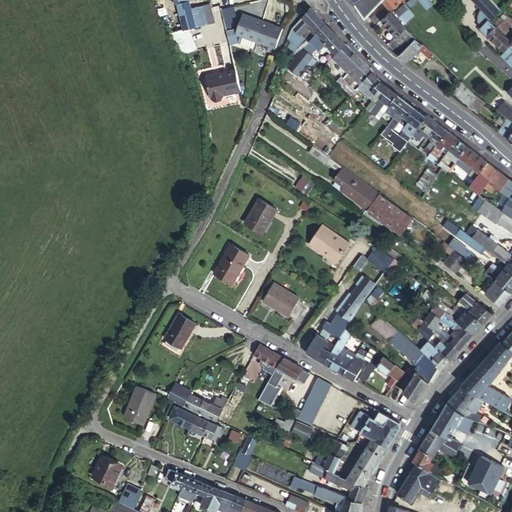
[(350,0),(364,20),(381,4),(383,1),(384,0),(350,0)]
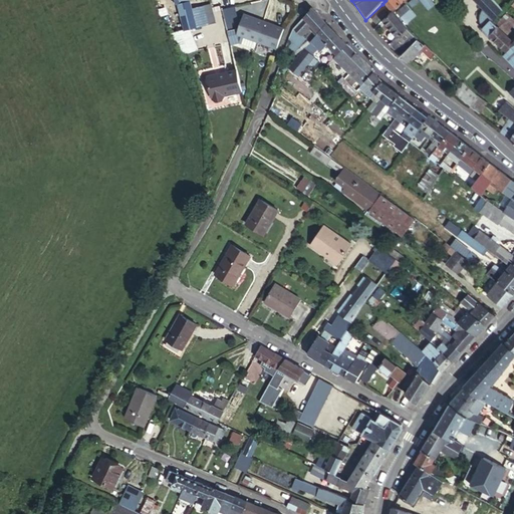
[(404,3),(402,0),(386,0),(382,4),(392,14),(404,3)]
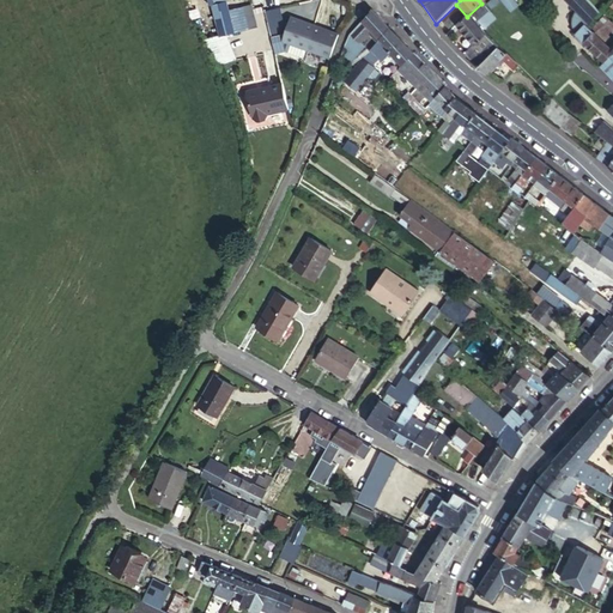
[(508,0),(495,0),(495,1),(503,12),(513,5),(508,0)]
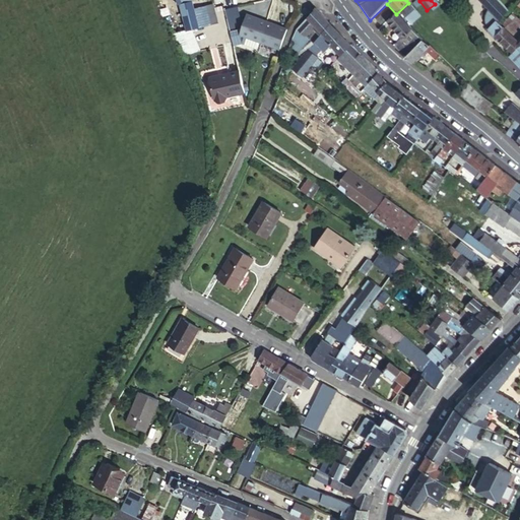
[(497,24),(507,14),(493,0),(492,0),(473,0),(483,10),(484,9),(489,13),(488,14),(485,17),(484,19),(484,21),(484,23),(485,25),(485,27),(486,29),(489,31),(496,23),(497,24)]
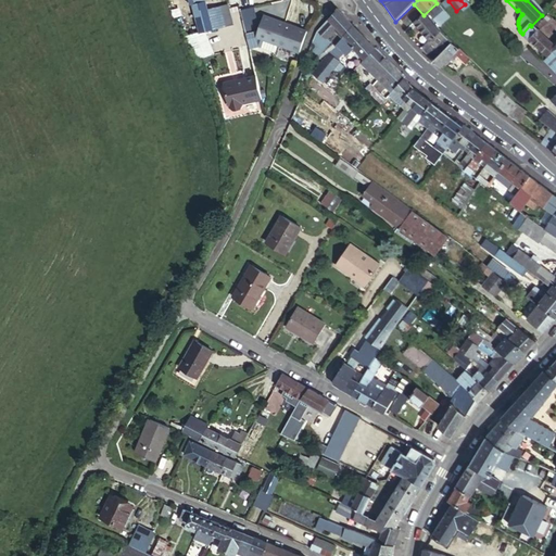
[(193,5),(200,34),(214,32),(214,30),(213,29),(209,12),(209,9),(206,2),(193,5)]
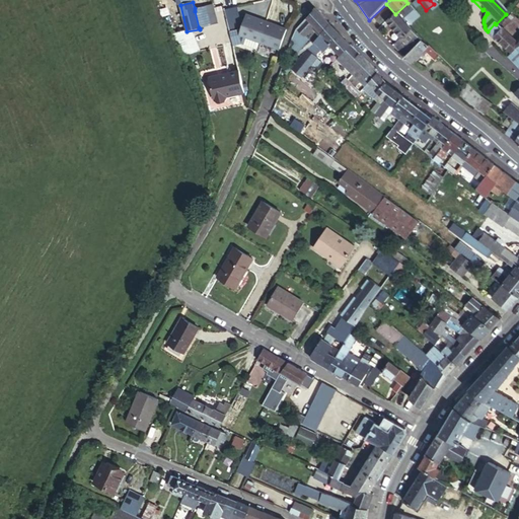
[(417,3),(411,8),(416,13),(421,7),(417,3)]
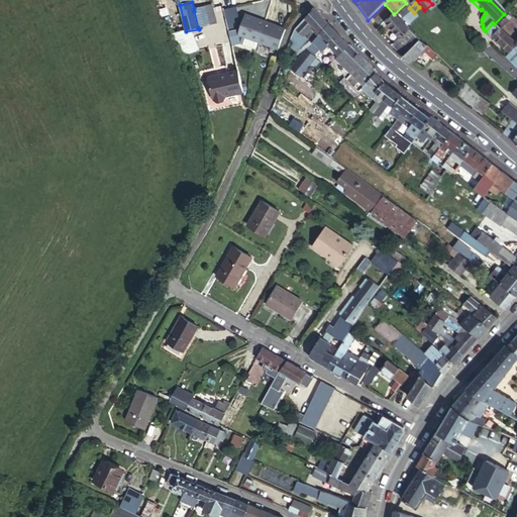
[(198,27),(199,28),(216,23),(212,6),(194,11),(198,27)]
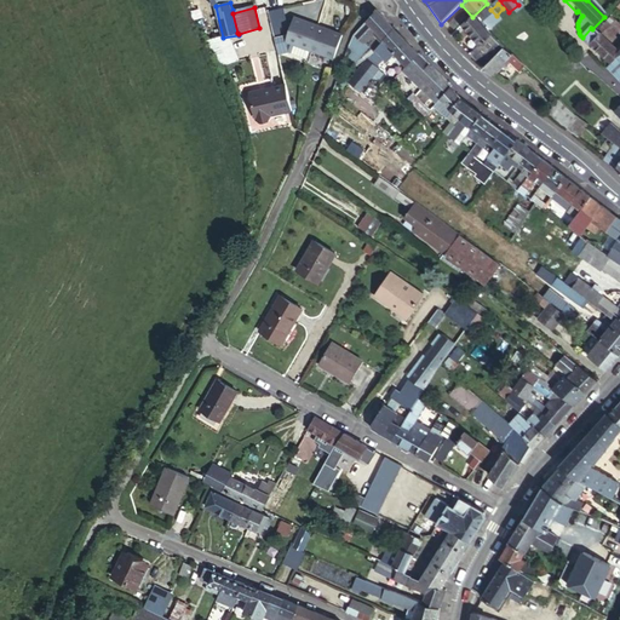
[(397,55),(407,42),(395,30),(378,12),(355,36),(365,45),(373,35),(383,44),(374,52),(377,56),(368,64),(375,69),(383,62),(386,64),(388,64),(392,58),(395,56),(397,55)]
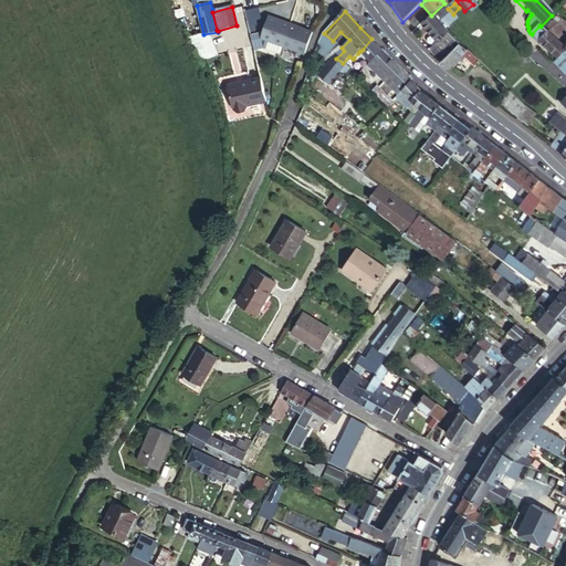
[(444,11),(437,18),(448,30),(456,23),(444,11)]
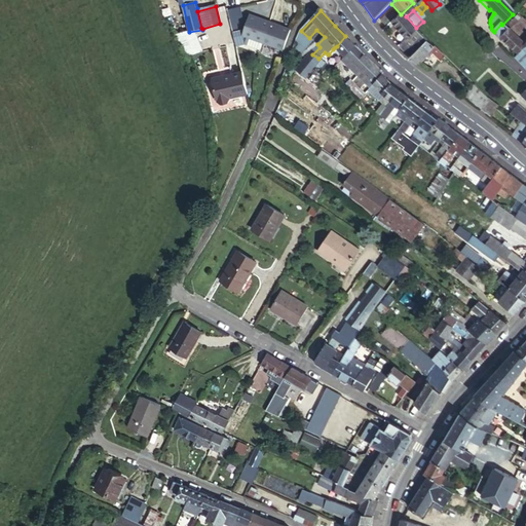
[(395,19),(390,12),(380,22),(385,27),(395,19)]
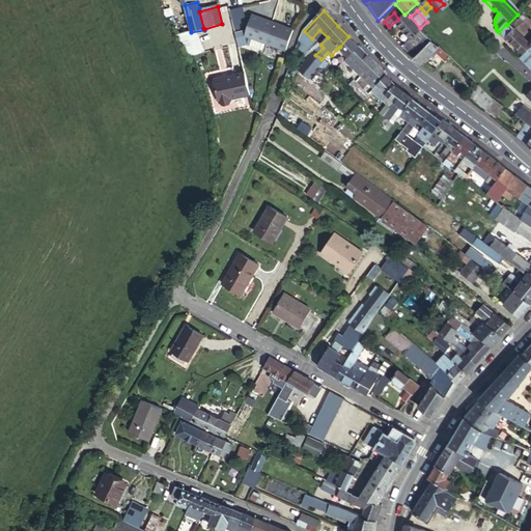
[(252,15),(244,34),(285,52),(294,31),(252,15)]
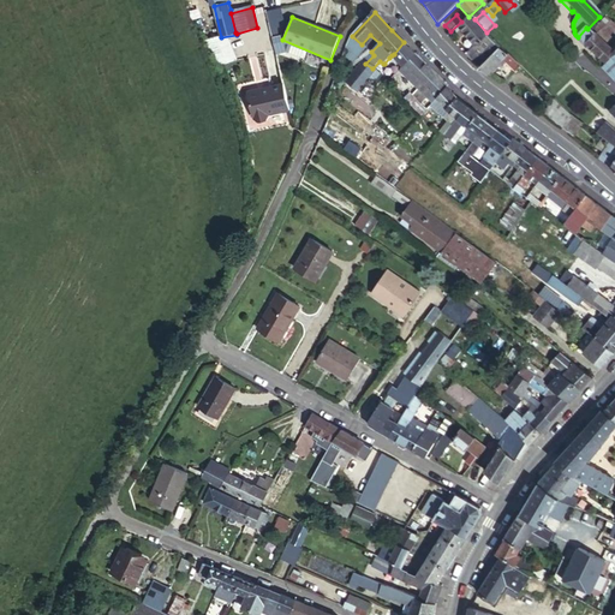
[(469,19),(467,18),(457,28),(475,48),(485,39),(469,19)]
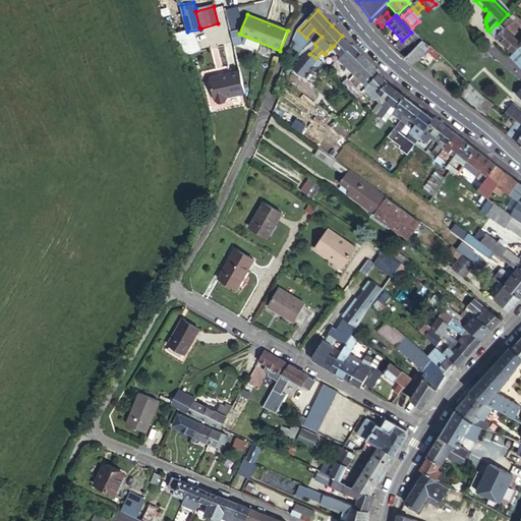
[(509,15),(500,24),(509,34),(518,24),(509,15)]
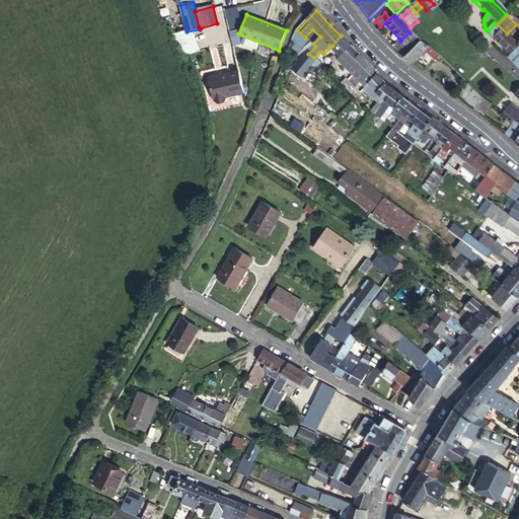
[(487,31),(510,55),(518,47),(515,44),(496,24),(495,23),(488,31),(487,31)]
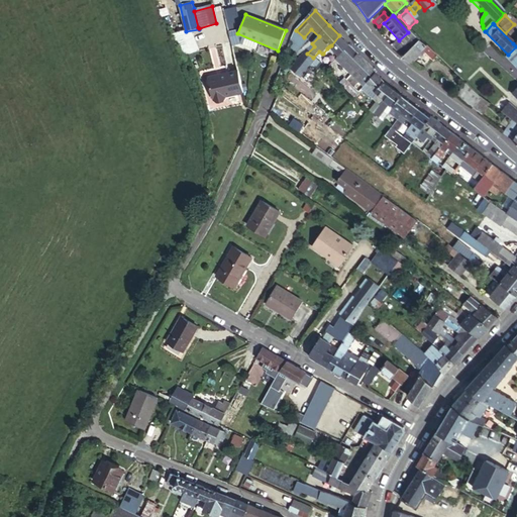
[(419,43),(408,32),(399,40),(400,41),(397,44),(406,55),(419,43)]
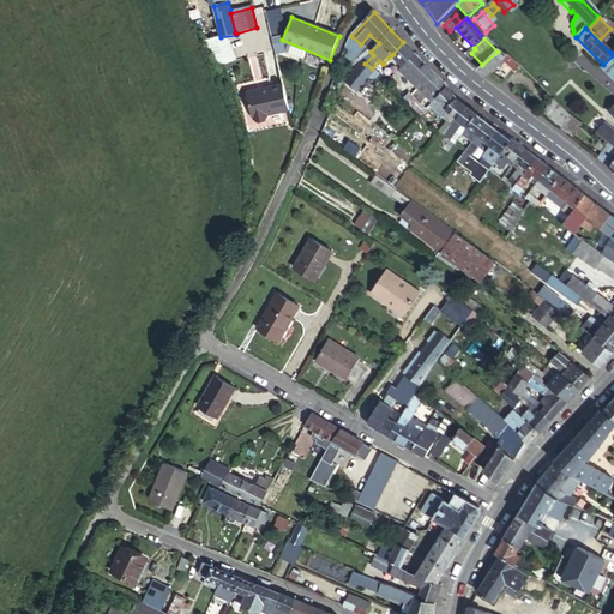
[(415,54),(403,42),(393,54),(391,55),(403,66),(405,65),(415,54)]
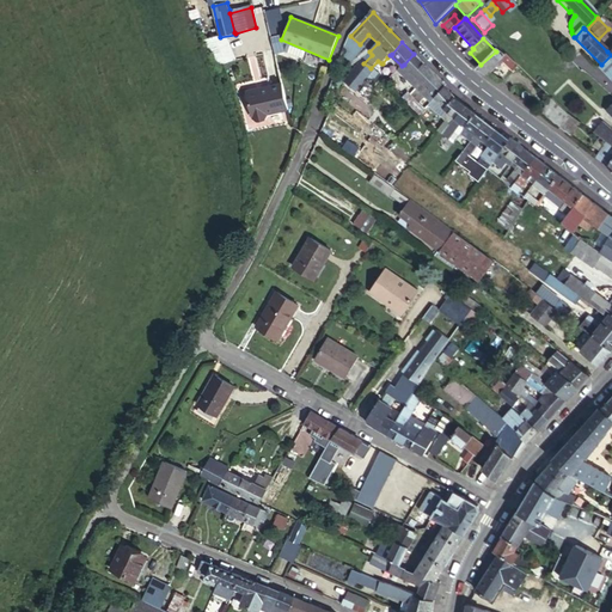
[(481,65),(475,69),(473,71),(482,79),(484,77),(488,73),(499,63),(503,59),(496,51),(481,65)]
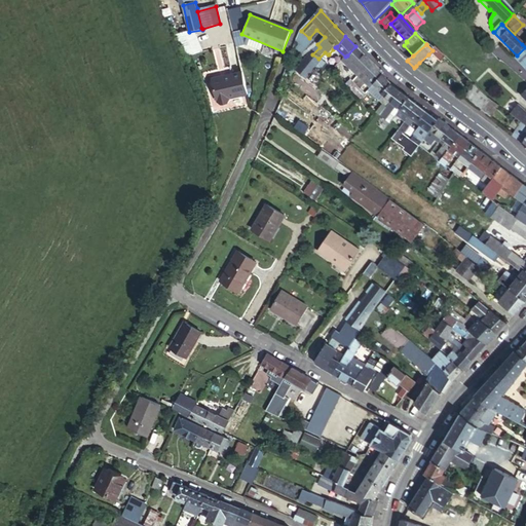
[(413,55),(404,45),(399,49),(408,60),(413,55)]
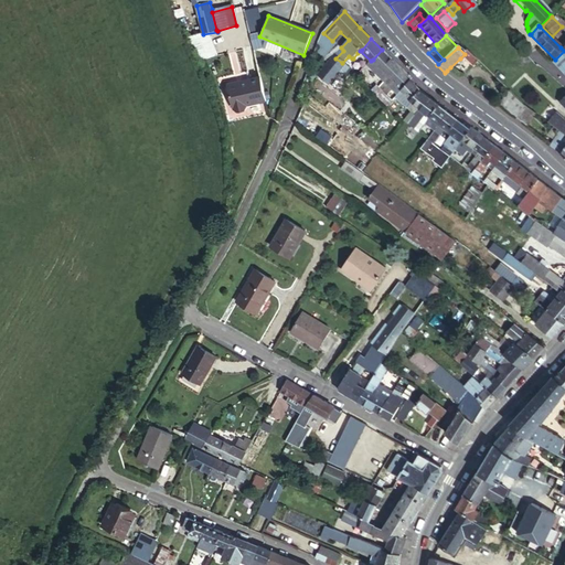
[(413,80),(382,50),(373,60),(379,66),(373,72),(394,93),(401,87),(404,89),(411,81),(413,80)]
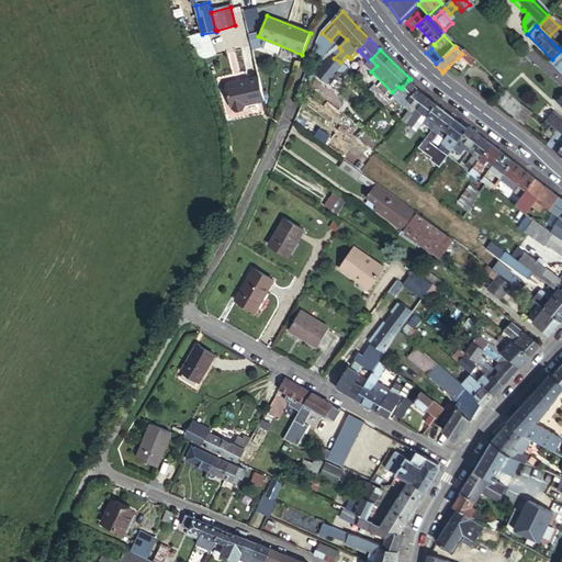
[(561,52),(561,51),(552,59),(548,64),(559,74),(561,70),(561,52)]
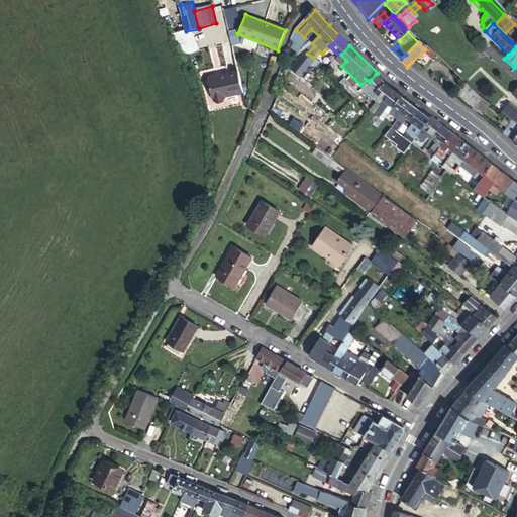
[(425,49),(421,54),(432,65),(437,60),(425,49)]
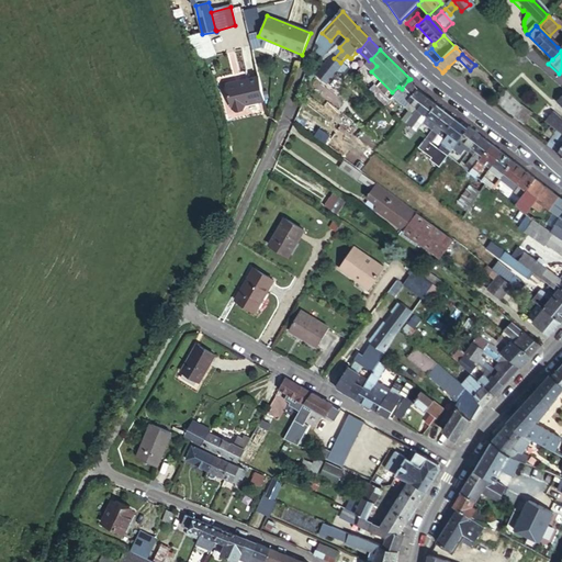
[(340,63),(334,58),(332,56),(324,68),(335,76),(343,65),(340,63)]
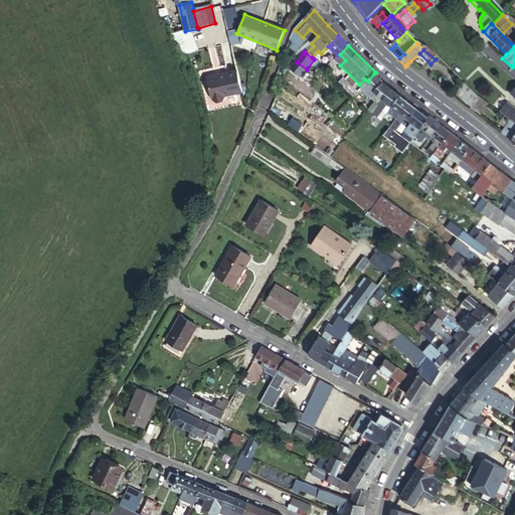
[(340,54),(338,55),(334,60),(340,65),(345,60),(340,54)]
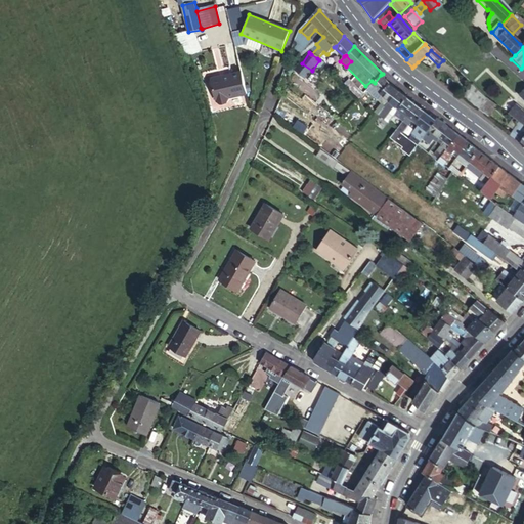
[(296,73),(305,80),(312,71),(302,63),(296,73)]
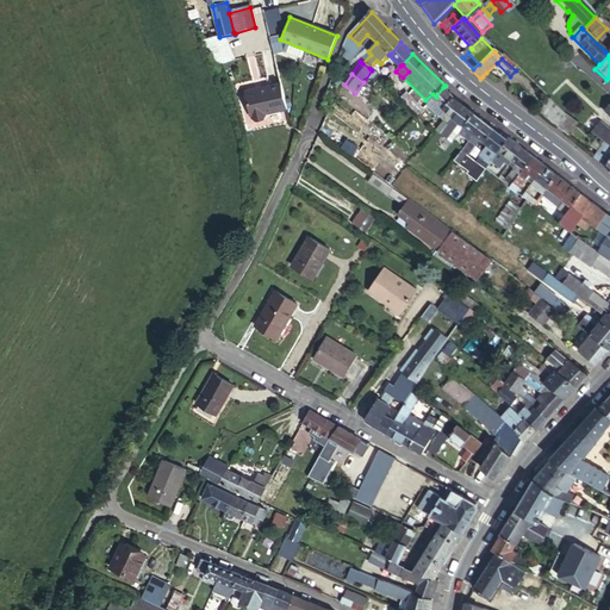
[(266,116),(287,111),(281,86),(267,88),(268,91),(257,93),(257,91),(246,94),(251,119),(256,123),(263,120),(266,116)]
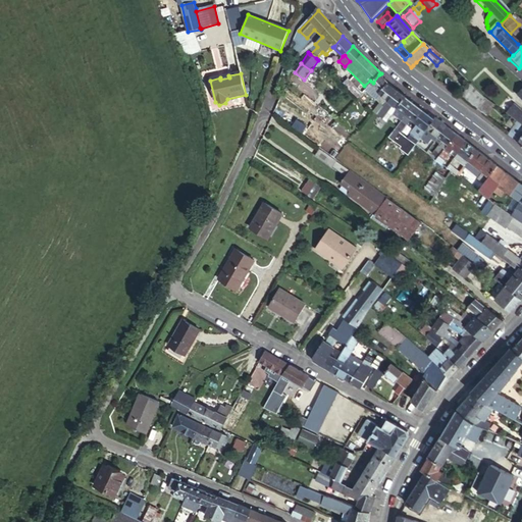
[(388,84),(379,74),(373,83),(371,85),(381,95),(389,101),(397,91),(388,84)]
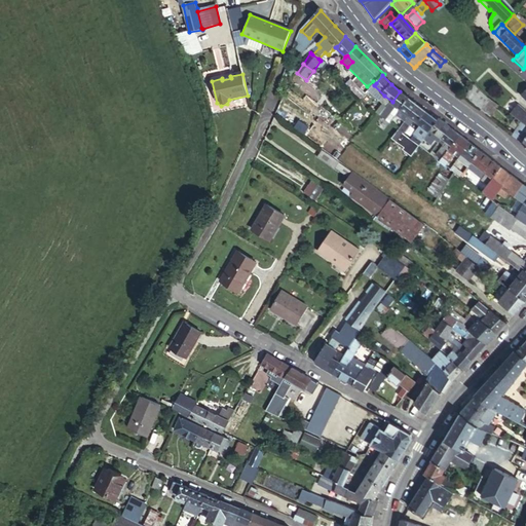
[(352,81),(346,86),(353,92),(359,87),(352,81)]
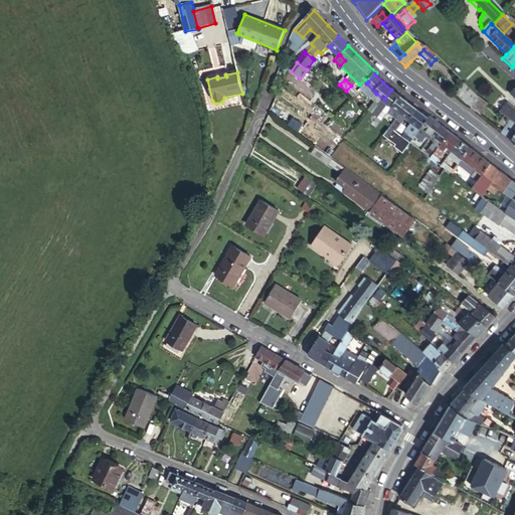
[(365,79),(359,84),(363,88),(366,83),(368,81),(365,79)]
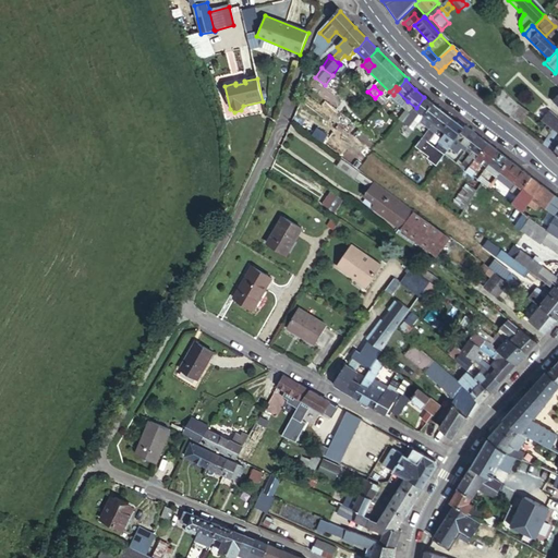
[(397,91),(393,95),(390,98),(407,111),(399,120),(403,123),(408,119),(415,109),(416,108),(408,101),(397,91)]
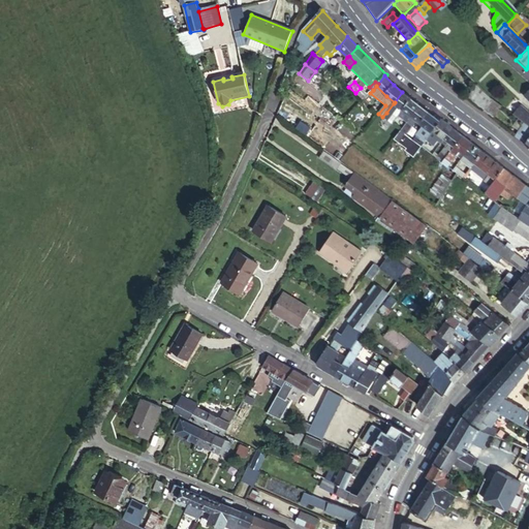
[(355,93),(364,101),(368,95),(361,88),(355,93)]
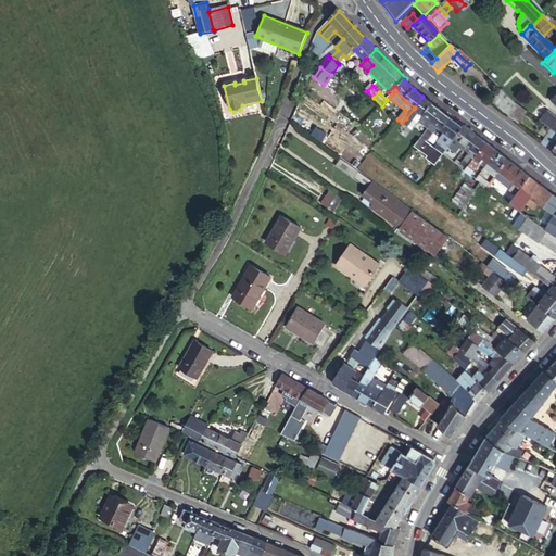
[(516,106),(501,93),(492,105),(507,118),(516,106)]
